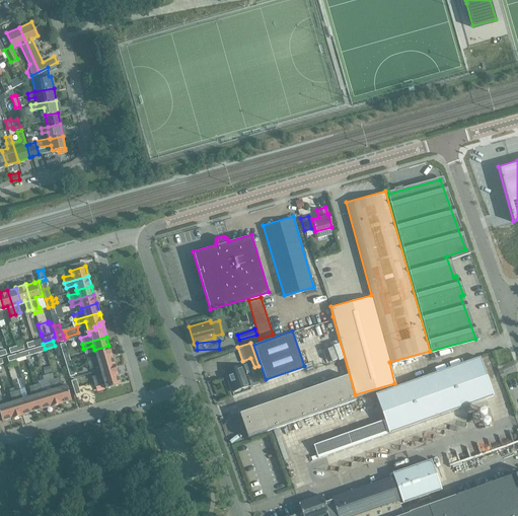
[(340,345),(322,350),(328,373),(346,369),(340,345)]
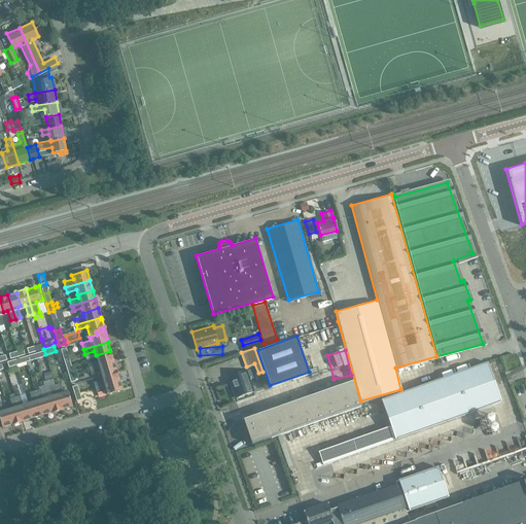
[(89,368),(113,360),(110,351),(96,355),(97,359),(86,361),(89,368)]
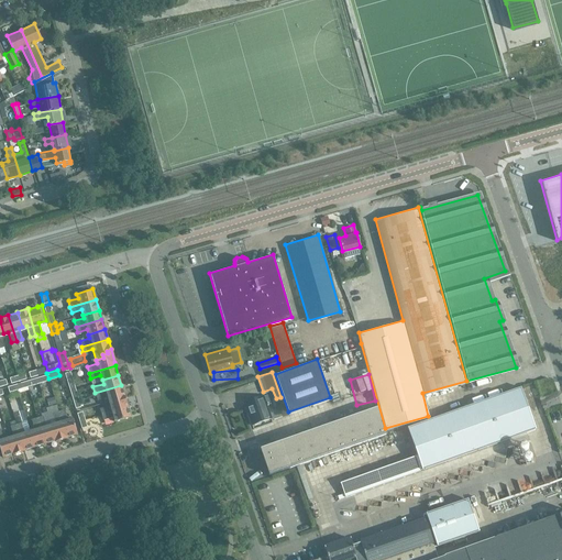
[(25,380),(26,385),(37,382),(36,376),(25,380)]
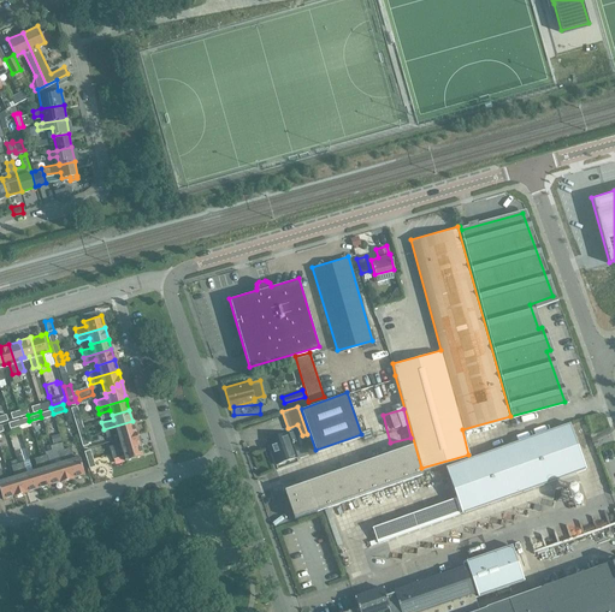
[(16,419),(19,427),(30,423),(29,421),(28,415),(16,419)]
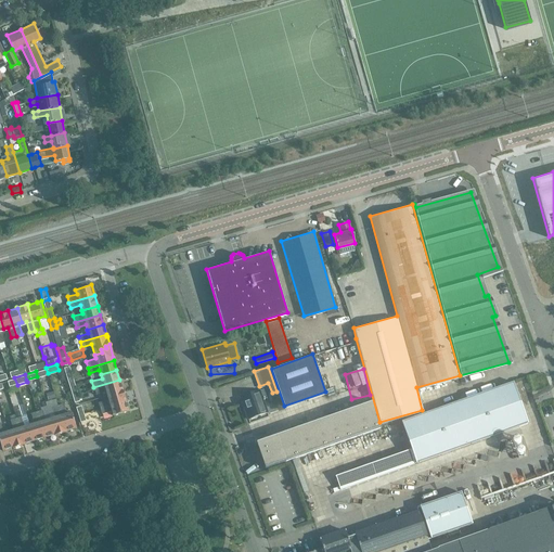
[(106,395),(123,389),(119,380),(93,387),(95,393),(105,389),(106,395)]
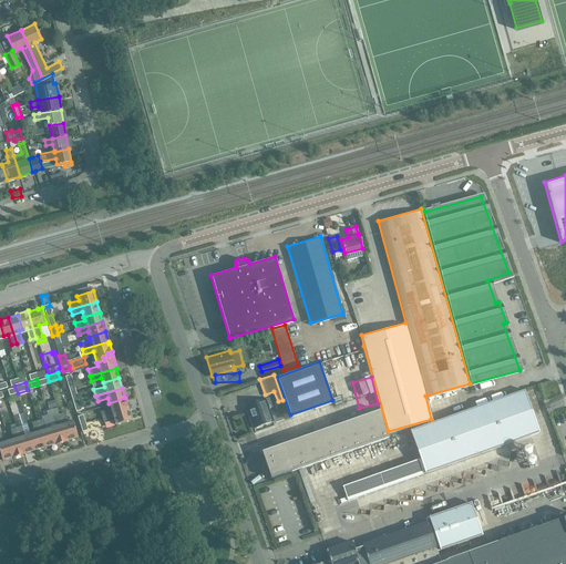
[(420,457),(424,470),(538,430),(523,388),(410,429),(420,457)]
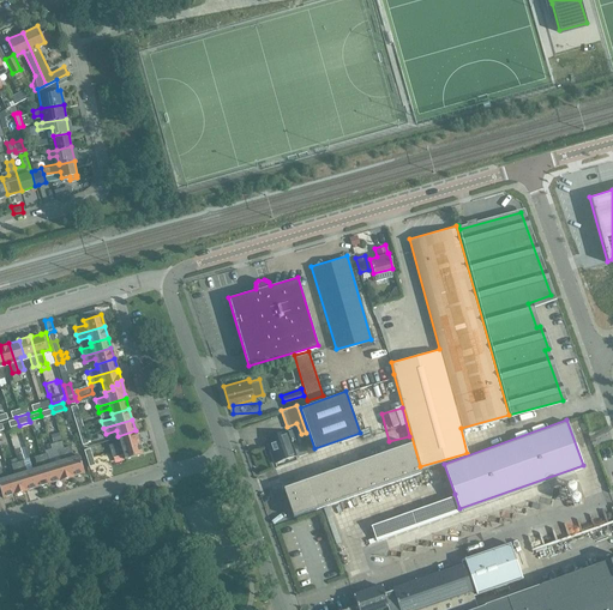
[(290,428),(286,429),(265,436),(270,451),(272,459),(274,459),(274,460),(276,460),(283,458),(283,457),(294,453),(289,439),(294,438),(290,428)]
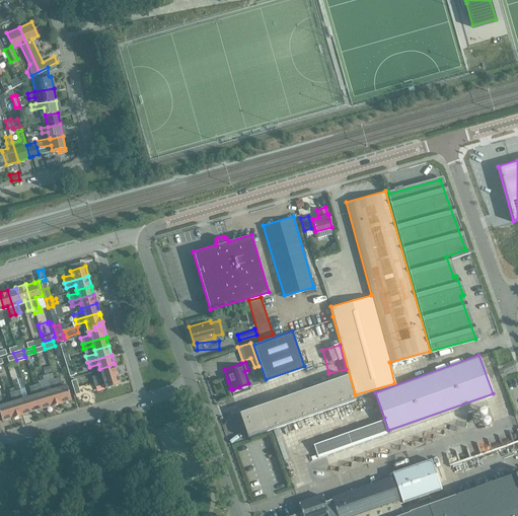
[(93,380),(117,373),(115,364),(99,369),(100,372),(91,374),(93,380)]
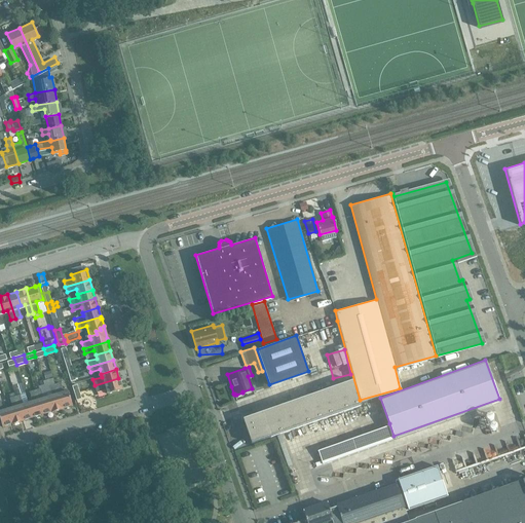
[(53,382),(61,407),(72,404),(67,388),(62,390),(57,374),(51,375),(53,382)]
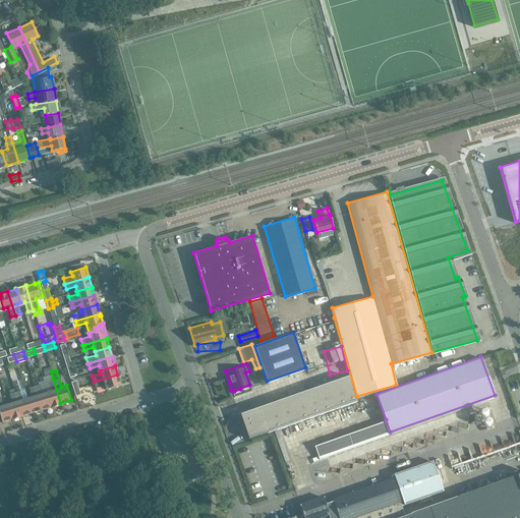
[(117,375),(94,382),(95,387),(104,384),(105,388),(120,384),(117,375)]
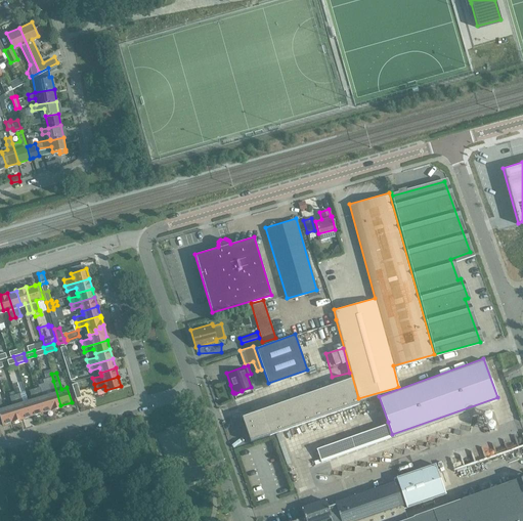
[(241,415),(250,440),(358,401),(351,377),(242,416),(242,415),(241,415)]
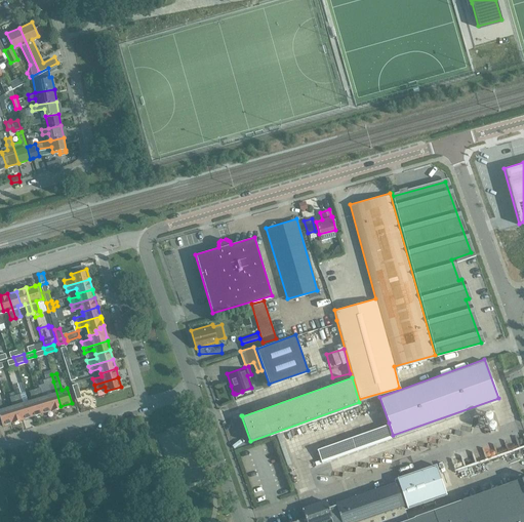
[(61,406),(53,382),(48,383),(51,393),(46,394),(51,409),(61,406)]
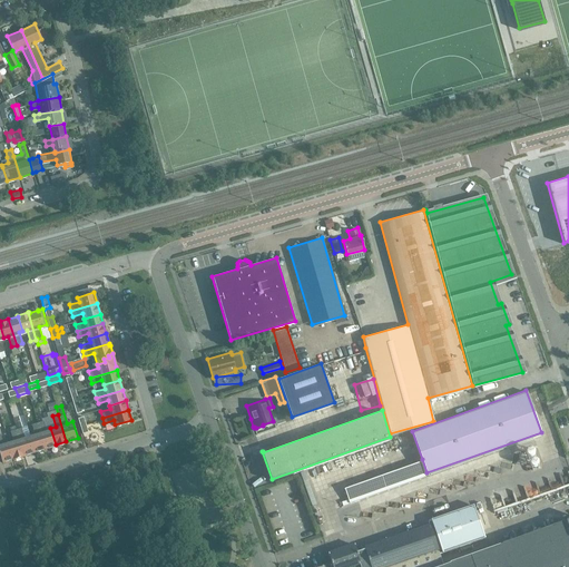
[(16,428),(23,453),(35,450),(29,434),(26,424),(21,426),(19,419),(15,420),(17,427),(16,428)]
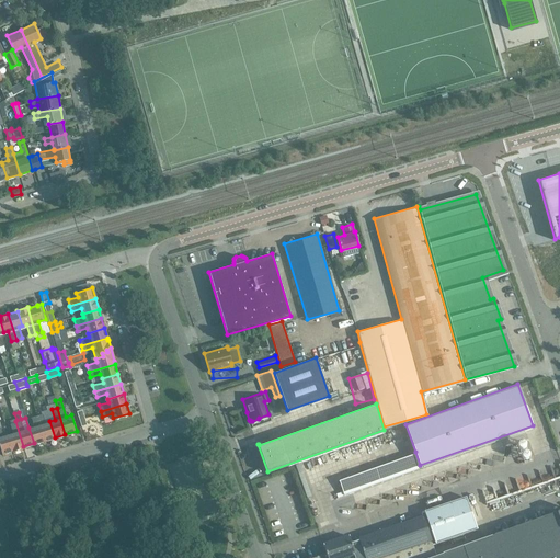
[(55,437),(49,421),(45,422),(42,412),(36,414),(44,441),(55,437)]
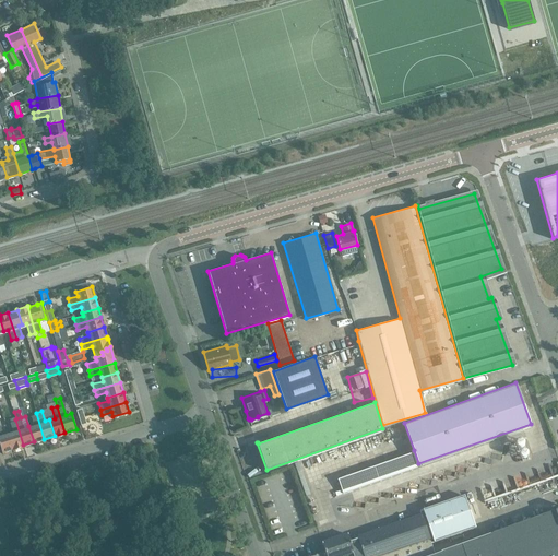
[(44,439),(36,413),(31,414),(34,424),(28,426),(34,441),(44,439)]
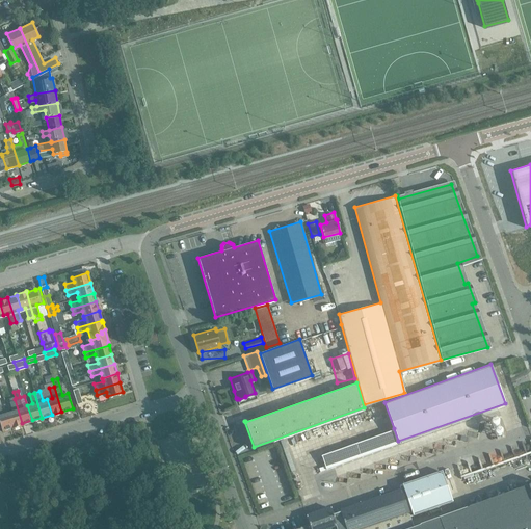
[(22,423),(15,399),(9,400),(11,410),(7,412),(11,426),(22,423)]
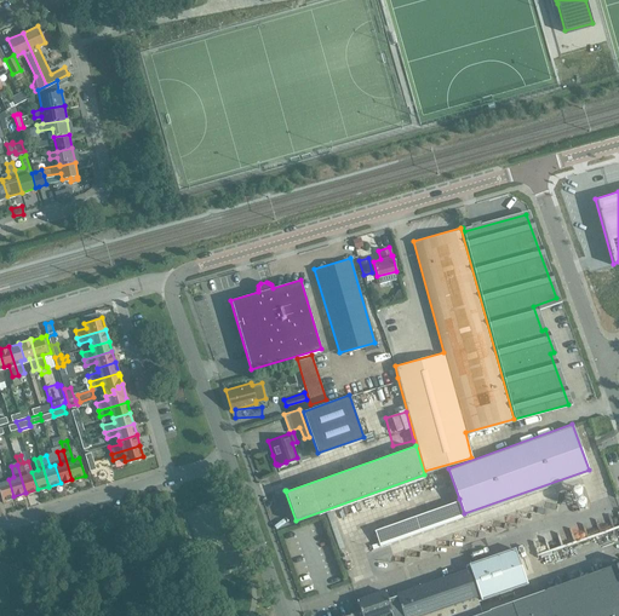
[(13,496),(9,479),(4,481),(0,470),(0,495),(1,500),(13,496)]
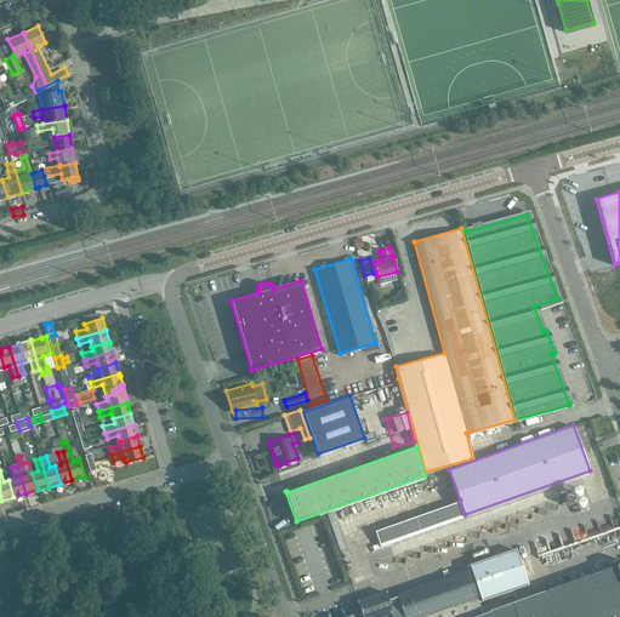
[(363,500),(326,512),(328,518),(364,504),(363,500)]
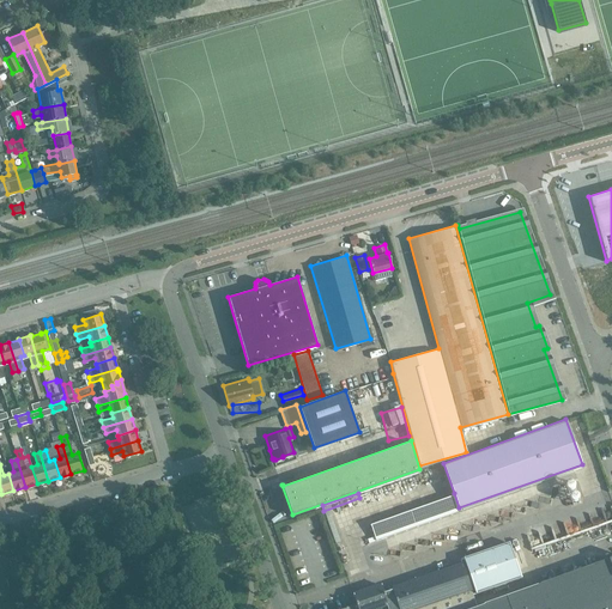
[(454,493),(370,523),(375,537),(459,507),(454,493)]
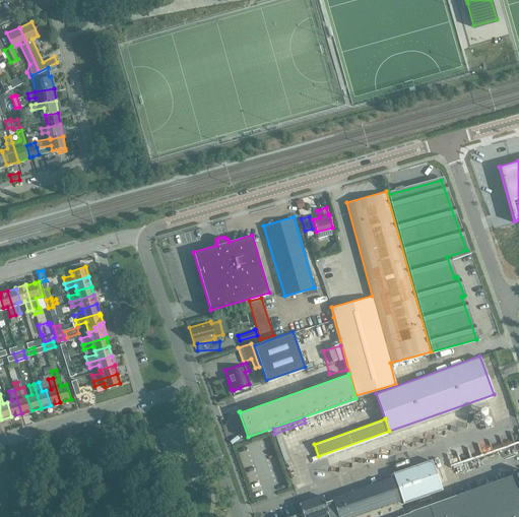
[(450,439),(463,434),(460,427),(447,432),(450,439)]
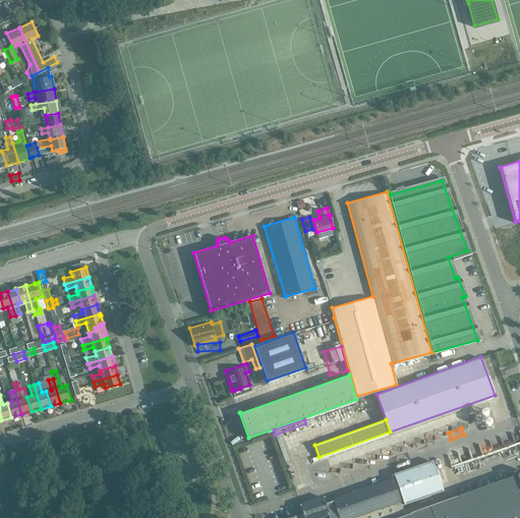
[(449,463),(453,477),(464,473),(460,459),(449,463)]
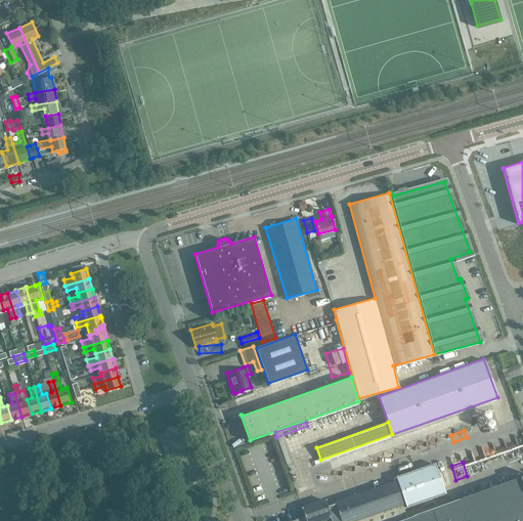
[(398,520),(406,518),(403,507),(444,492),(434,463),(392,477),(394,482),(335,503),(328,506),(325,498),(301,507),(304,516),(290,520),(314,520),(330,516),(331,520),(338,520),(341,520),(398,520)]
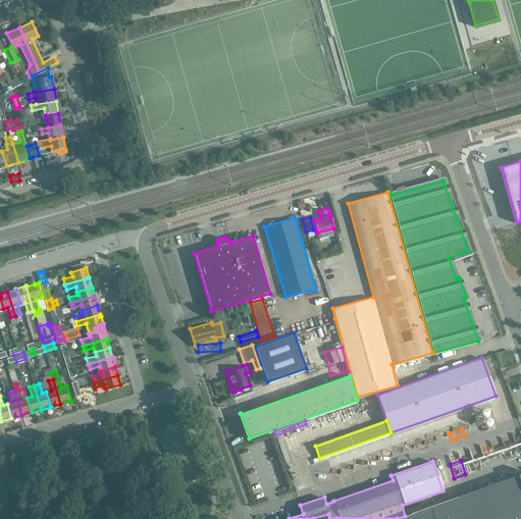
[(520,518),(520,473),(405,516),(397,518),(520,518)]
